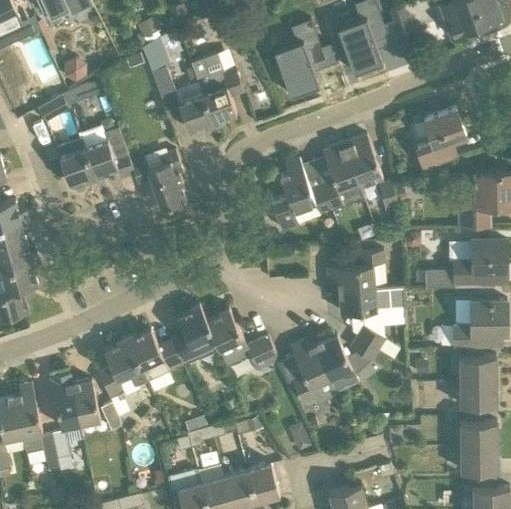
[(0,42),(24,31),(10,0),(0,0),(0,42)]
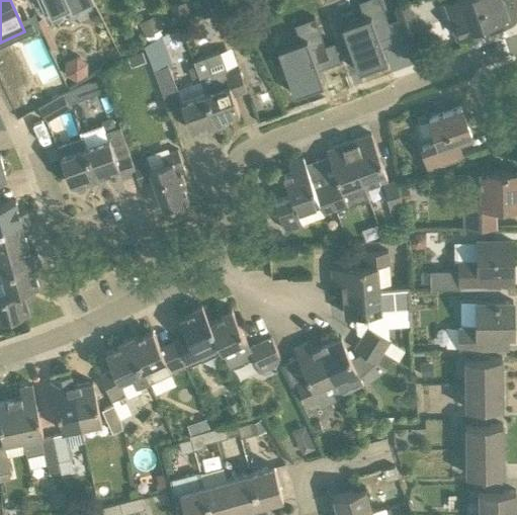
[(65,3),(71,15),(71,16),(93,5),(90,0),(35,0),(42,14),(65,3)]
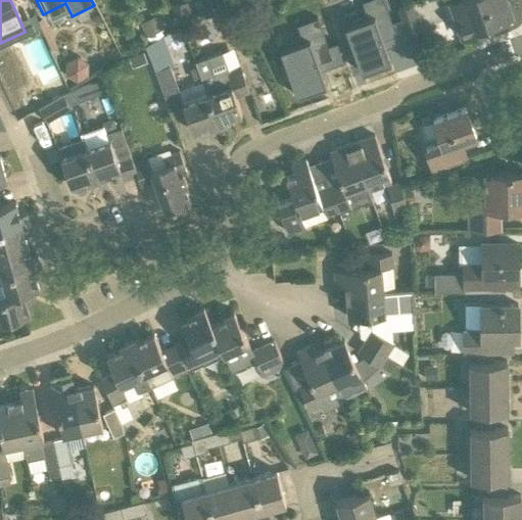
[(368,19),(344,28),(361,75),(390,64),(383,42),(396,38),(383,0),(373,0),(362,4),(368,19)]
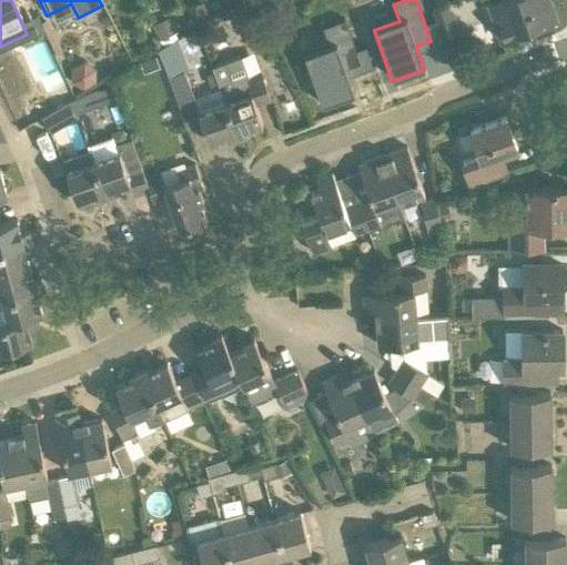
[(522,32),(554,20),(546,0),(505,0),(488,7),(500,44),(524,36),(522,32)]
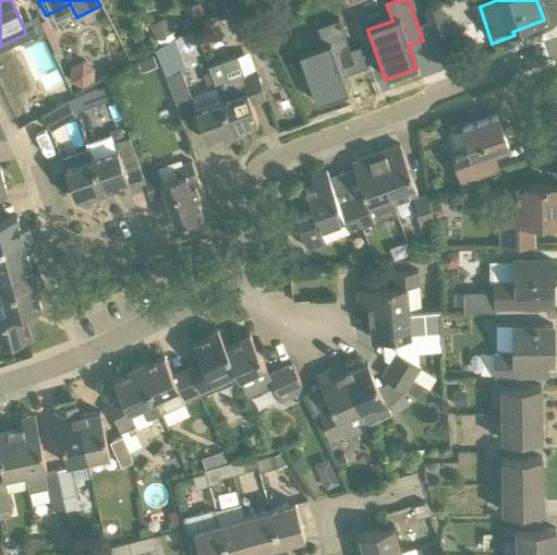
[(203,19),(201,4),(182,5),(183,21),(203,19)]
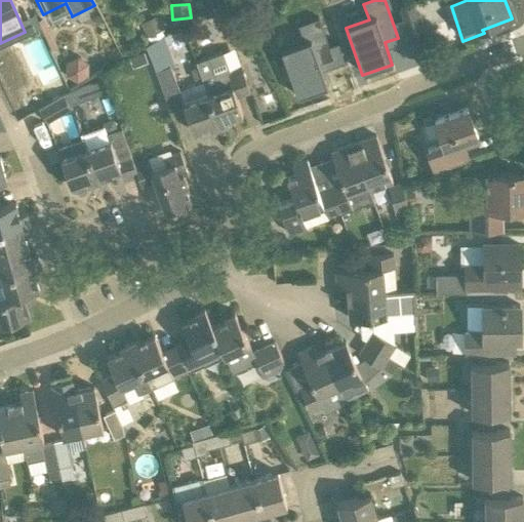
[(409,40),(425,34),(413,6),(399,11),(409,40)]
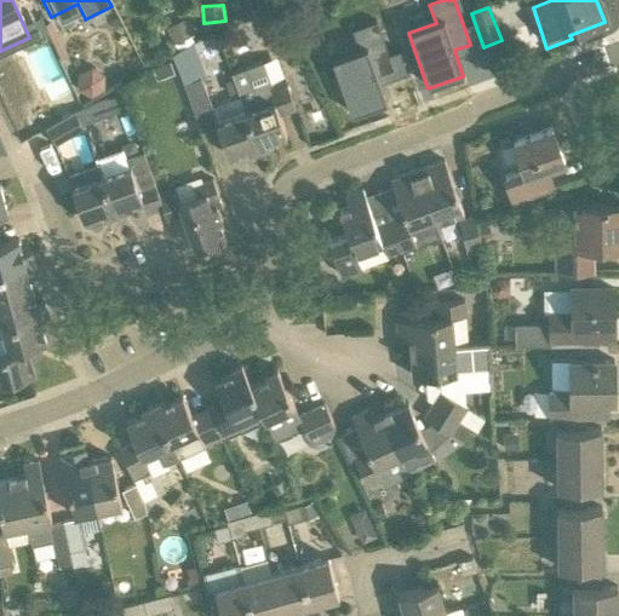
[(166,30),(173,47),(193,38),(184,21),(166,30)]
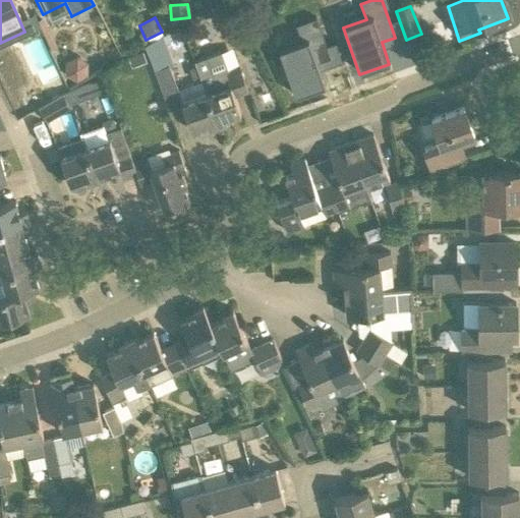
[(282,82),(288,79),(294,98),(324,88),(316,65),(330,60),(315,19),(295,26),(301,43),(278,51),(283,64),(275,67),(282,82)]
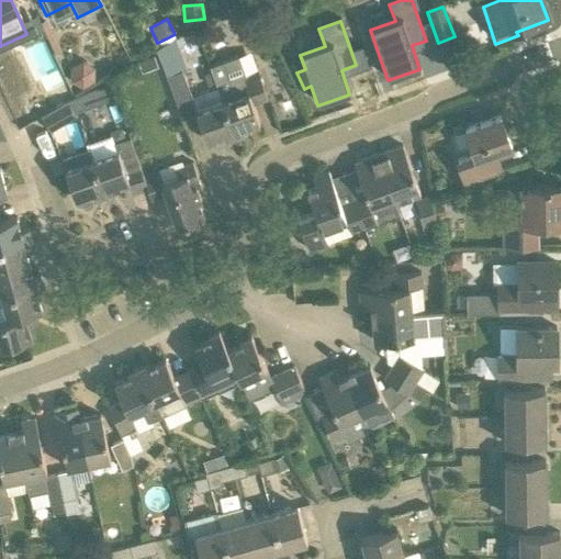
[(137,65),(142,75),(158,69),(154,59),(137,65)]
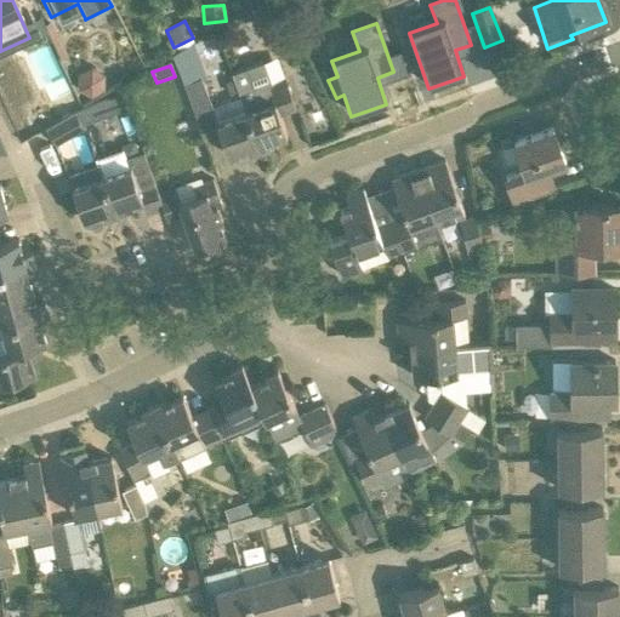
[(100,68),(74,73),(79,96),(104,91),(100,68)]
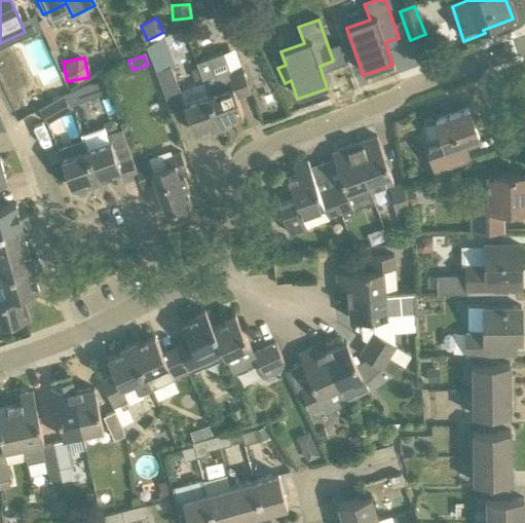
[(236,101),(250,96),(241,72),(215,82),(209,65),(196,69),(203,88),(219,129),(229,126),(228,123),(242,118),(236,101)]
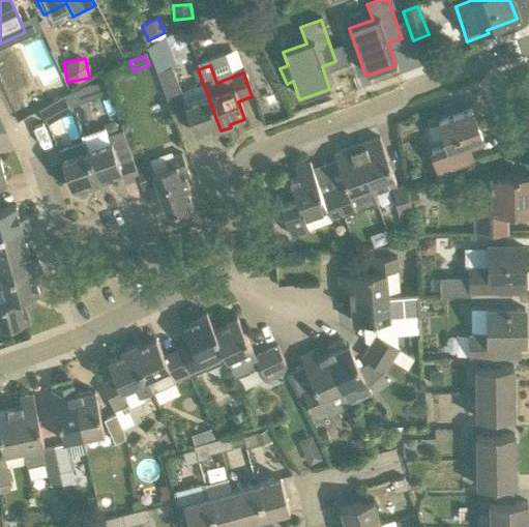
[(172,67),(155,72),(174,124),(188,119),(195,137),(209,132),(210,135),(221,130),(205,89),(182,97),(180,93),(172,67)]
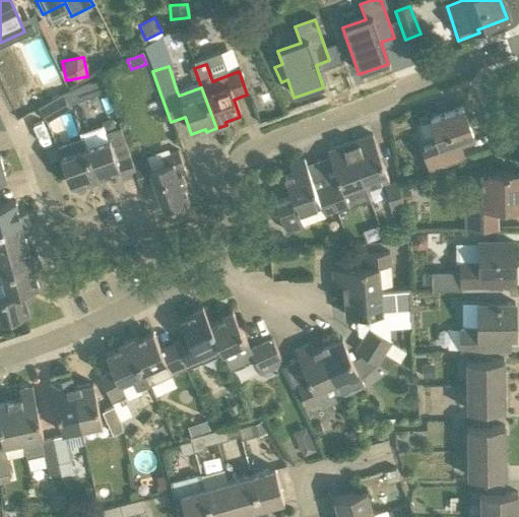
[(81,89),(65,95),(69,108),(85,102),(81,89)]
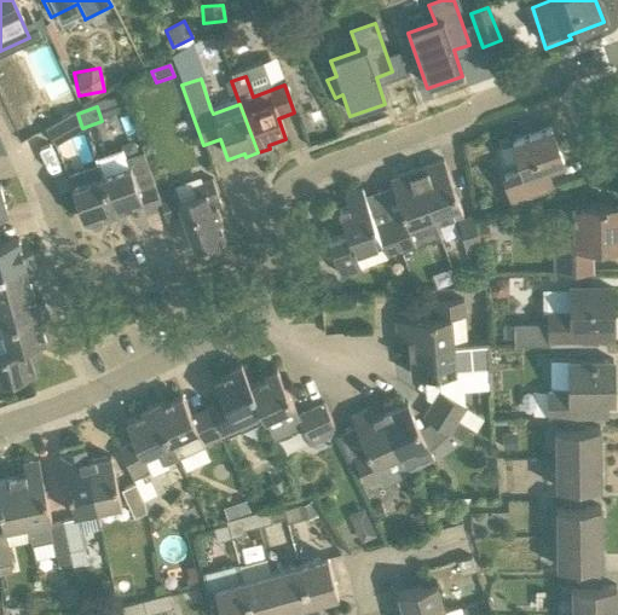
[(45,132),(55,149),(84,132),(74,115),(45,132)]
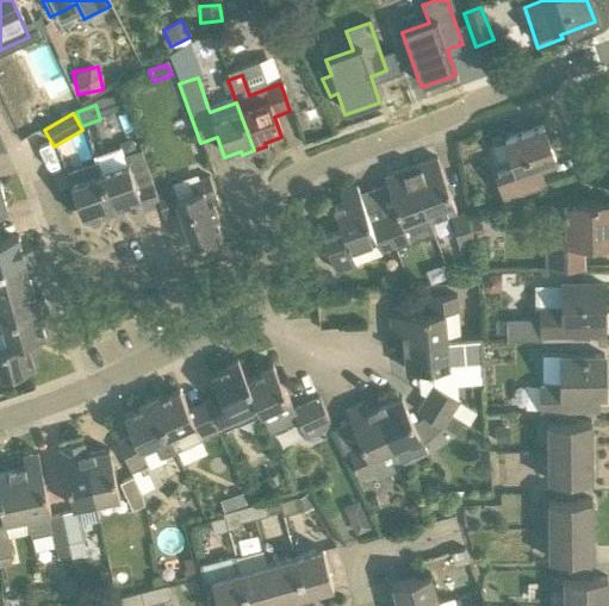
[(513,168),(492,175),(503,202),(542,188),(536,170),(554,163),(541,129),(503,143),(513,168)]
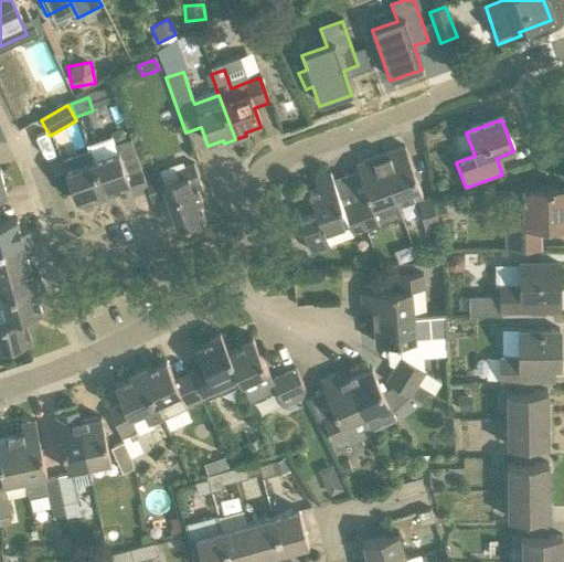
[(148,192),(141,175),(130,141),(115,147),(114,142),(88,152),(92,163),(104,198),(115,194),(114,191),(128,186),(131,198),(148,192)]
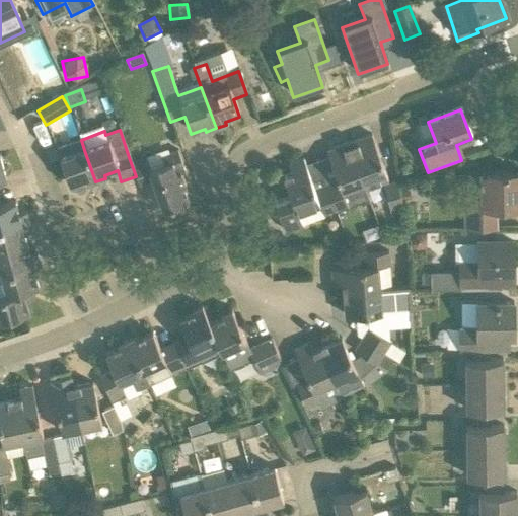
[(370,137),(348,145),(364,190),(387,180),(370,137)]
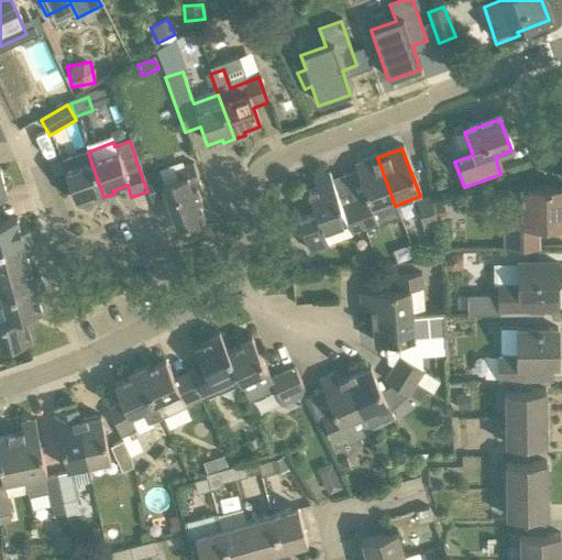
[(366,199),(354,204),(363,229),(364,232),(400,219),(395,206),(377,157),(354,166),(366,199)]
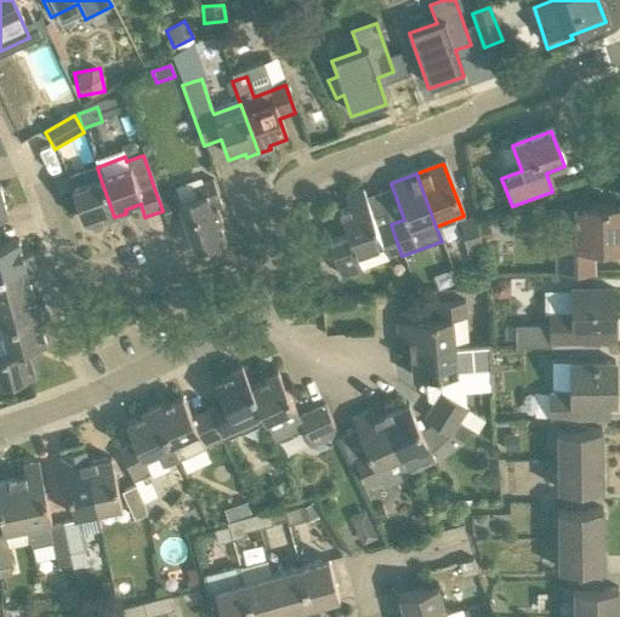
[(102,222),(114,217),(101,180),(72,190),(84,224),(101,218),(102,222)]
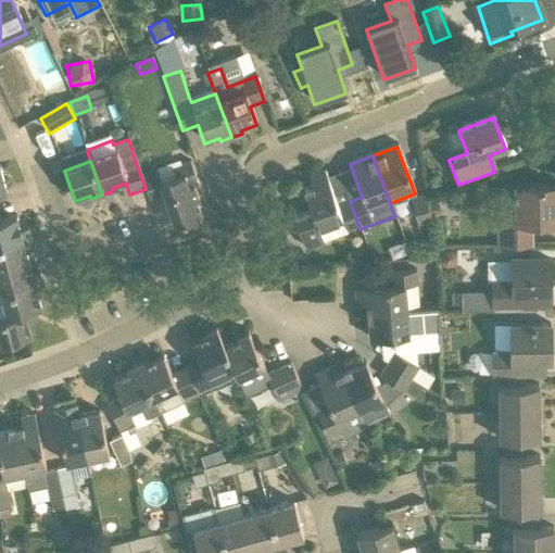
[(196,188),(199,187),(190,162),(172,168),(176,178),(159,184),(155,174),(153,166),(139,172),(146,189),(149,200),(163,195),(174,226),(177,225),(179,226),(186,224),(186,222),(201,216),(196,201),(200,200),(196,188)]
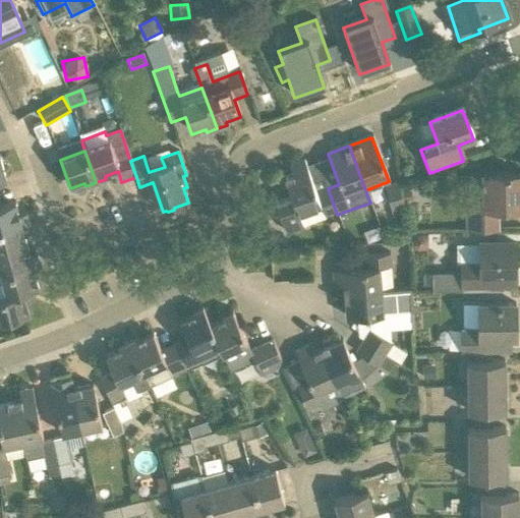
[(303,228),(298,214),(320,206),(324,217),(336,212),(328,188),(318,192),(305,162),(289,168),(293,177),(284,180),(291,199),(276,206),(286,234),(303,228)]
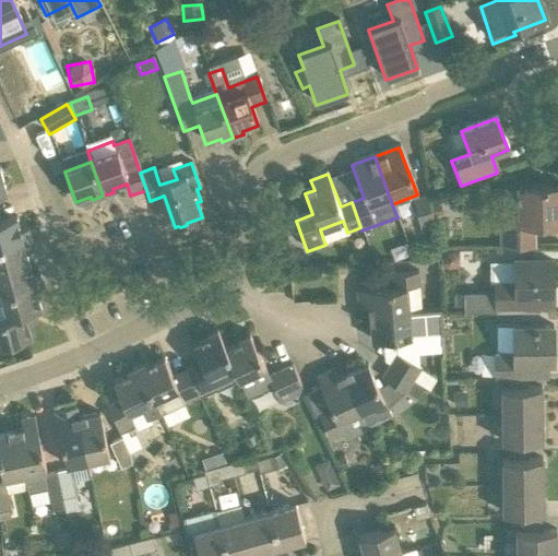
[(498,219),(499,249),(535,249),(535,226),(557,226),(557,188),(518,189),(518,219),(498,219)]
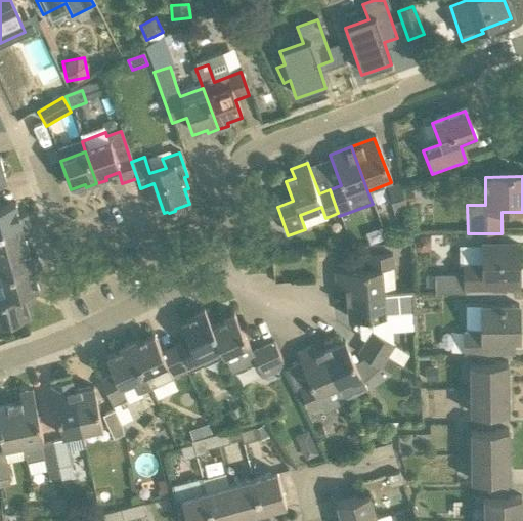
[(405,212),(400,184),(387,187),(392,214),(405,212)]
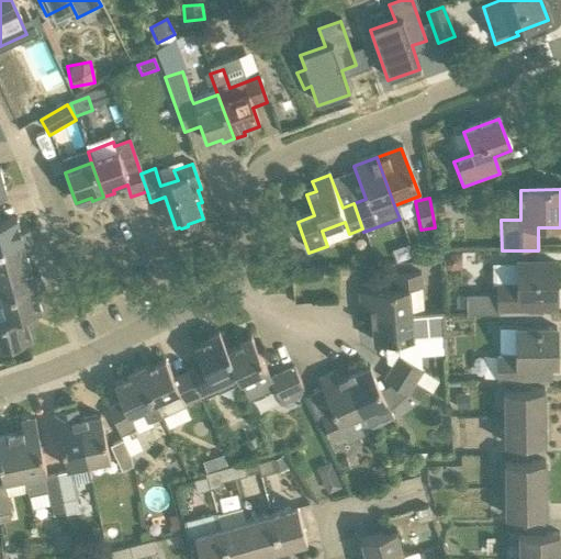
[(434,210),(436,221),(442,219),(441,209),(434,210)]
